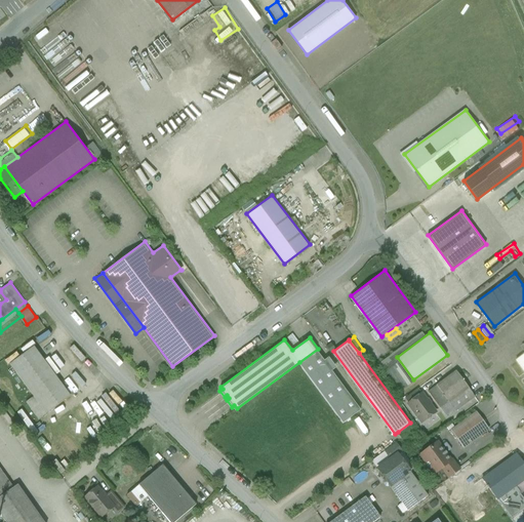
[(70,394),(34,344),(9,361),(33,394),(26,399),(39,416),(70,394)]
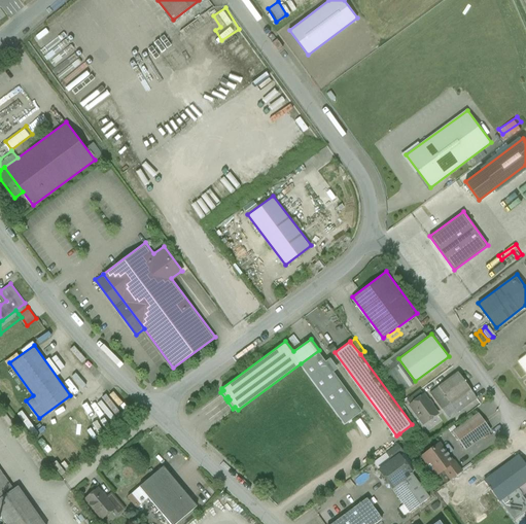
[(364,410),(319,350),(301,363),(346,424),(364,410)]
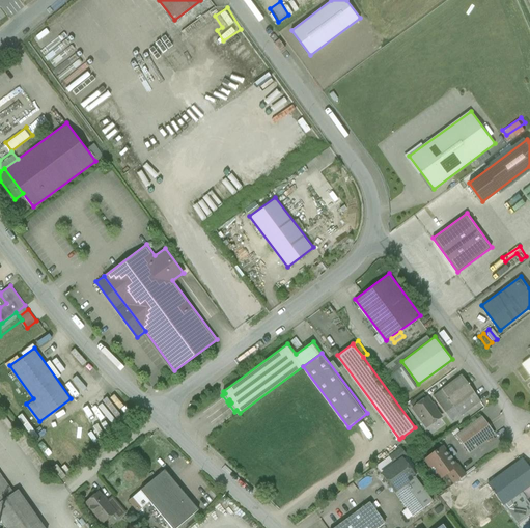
[(62,354),(57,359),(73,374),(78,370),(62,354)]
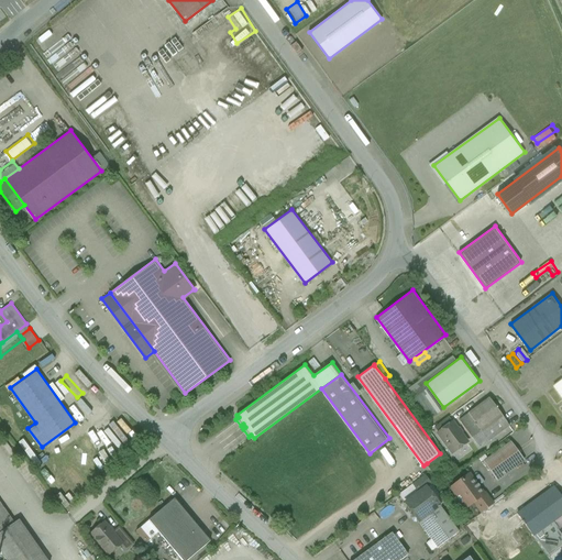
[(489,395),(469,412),(482,429),(503,414),(489,395)]
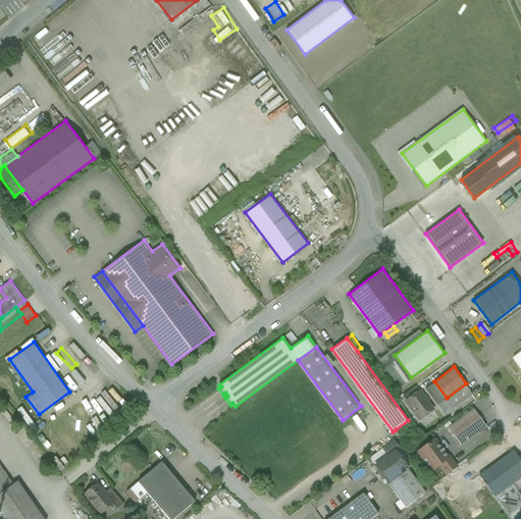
[(447,398),(434,381),(426,387),(438,404),(447,398)]
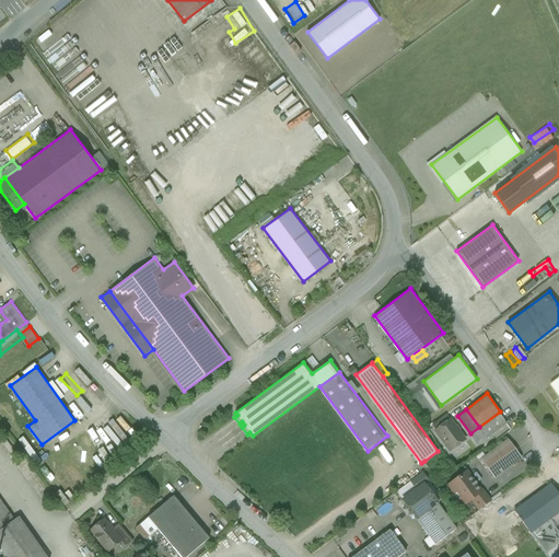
[(500,412),(479,427),(486,437),(497,429),(508,421),(500,412)]
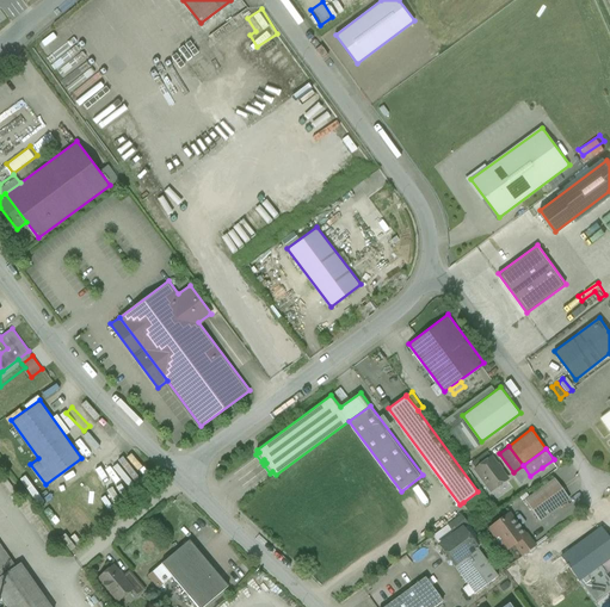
[(507,477),(492,456),(482,462),(484,463),(476,468),(492,489),(507,477)]
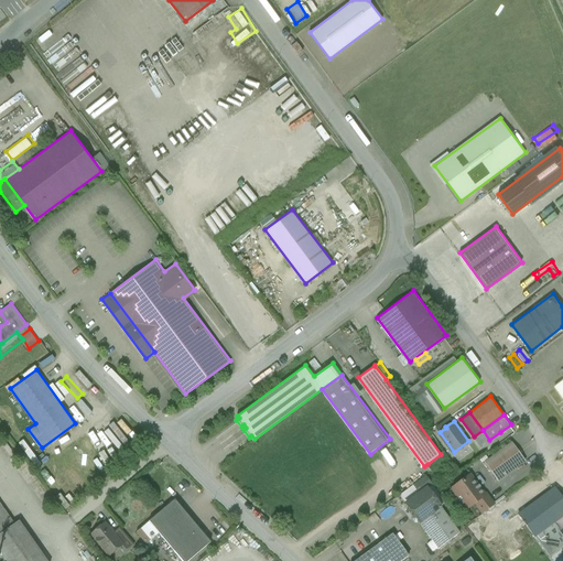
[(482,446),(489,440),(483,430),(474,437),(482,446)]
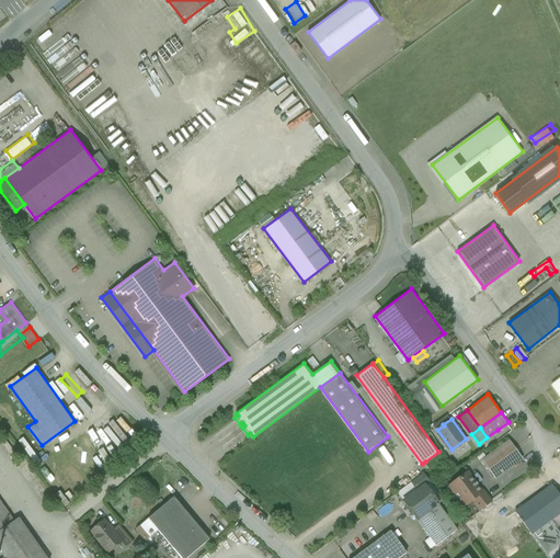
[(498,430),(487,437),(491,443),(501,435),(498,430)]
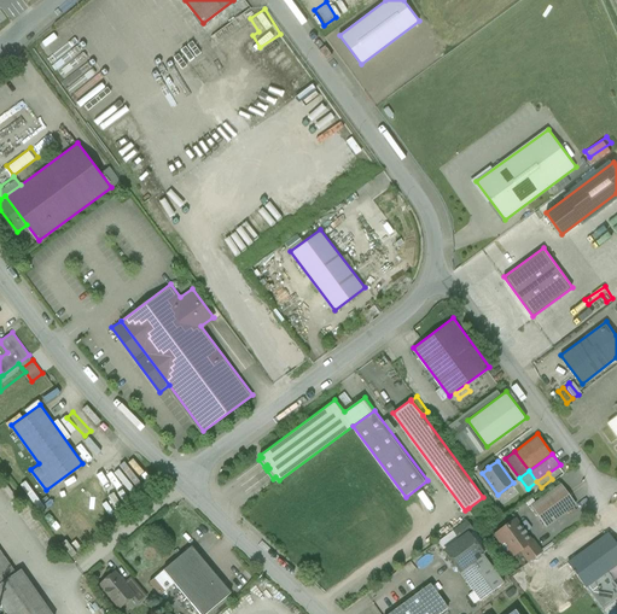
[(562,483),(533,504),(546,524),(576,502),(571,495),(572,495),(572,492),(570,489),(568,489),(566,489),(562,483)]
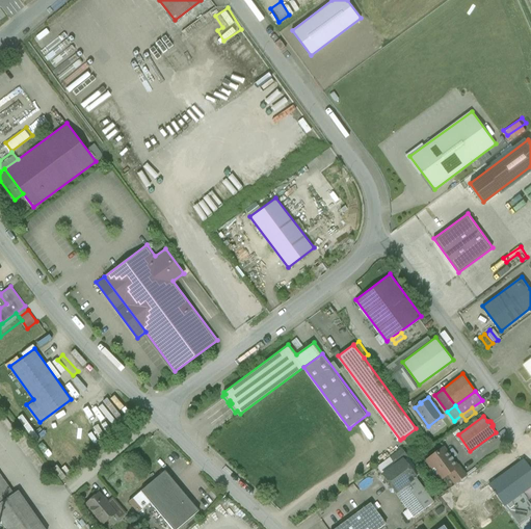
[(65,424),(60,426),(68,447),(73,446),(65,424)]
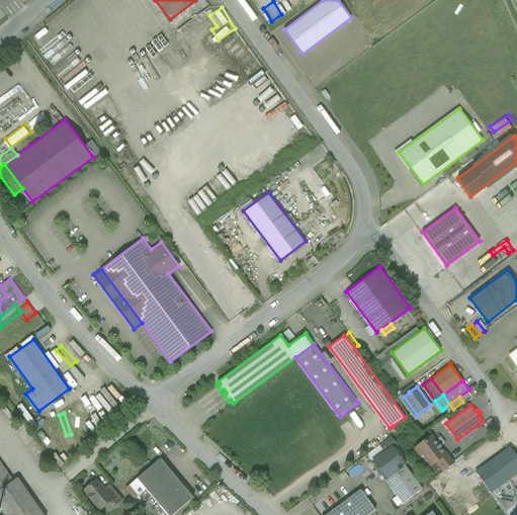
[(405,417),(393,426),(397,431),(408,422),(405,417)]
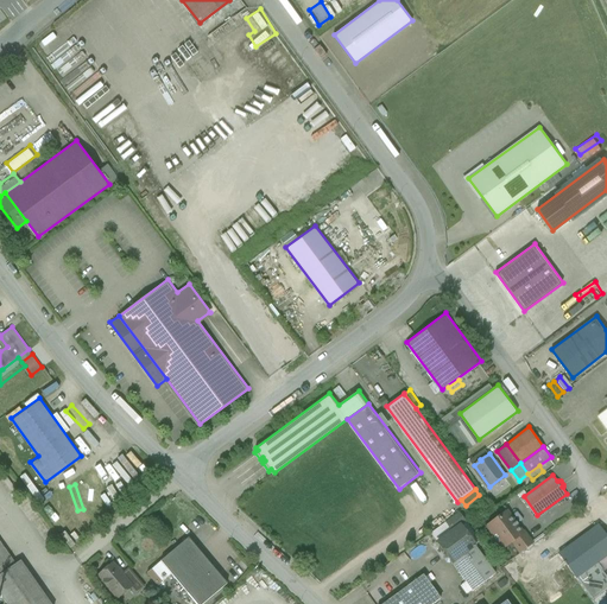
[(460,509),(447,520),(454,529),(461,523),(461,525),(467,520),(460,509)]
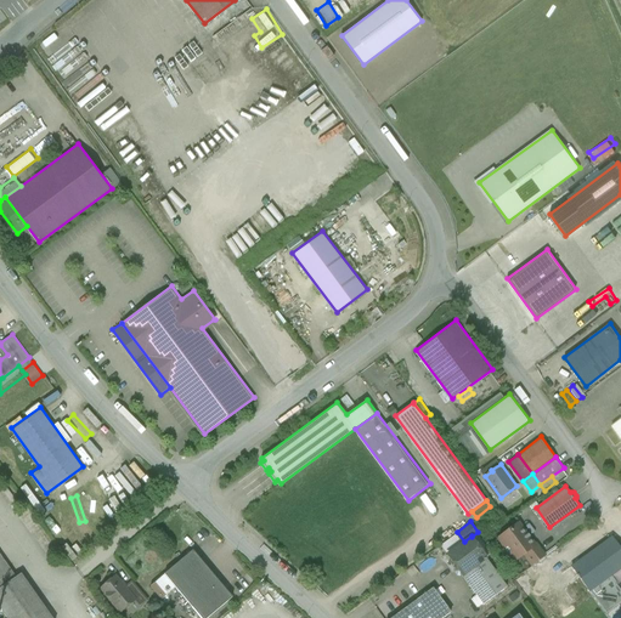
[(519,521),(500,536),(506,545),(509,550),(515,559),(524,551),(535,543),(519,521)]
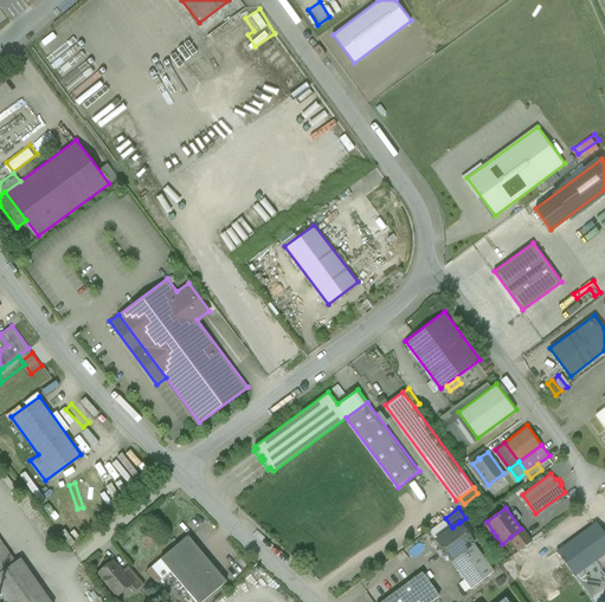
[(437,538),(452,528),(445,518),(430,529),(437,538)]
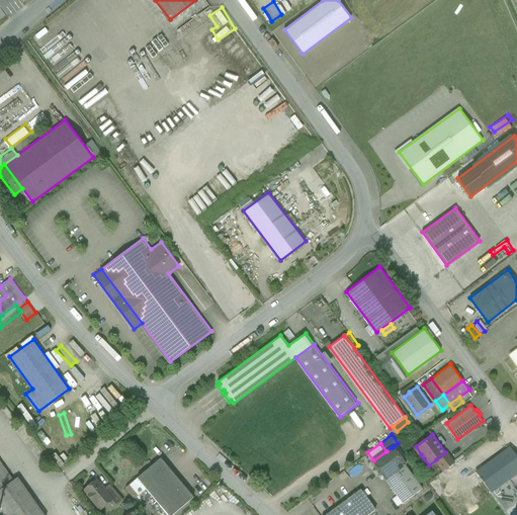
[(398,443),(393,447),(393,446),(386,451),(373,460),(385,477),(405,462),(409,458),(398,443)]
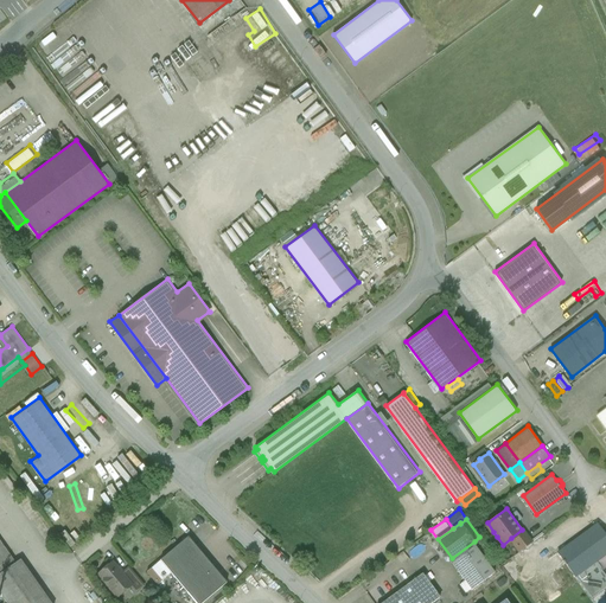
[(598,523),(559,551),(575,573),(605,551),(605,532),(603,527),(598,523)]
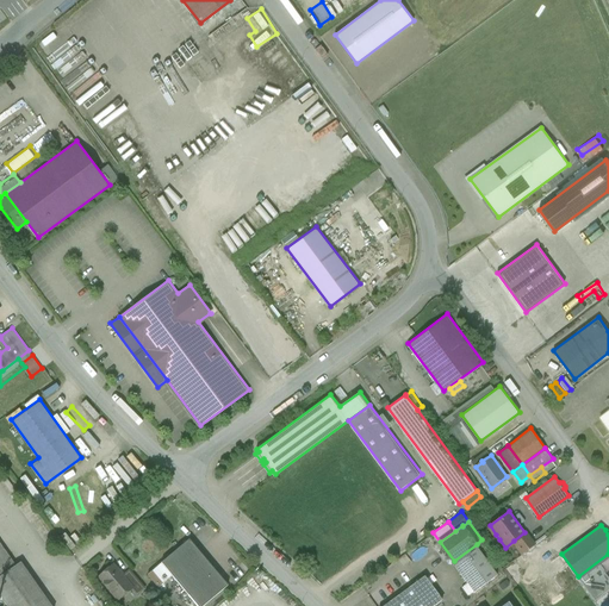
[(524,532),(514,541),(522,553),(535,543),(527,531),(524,532)]
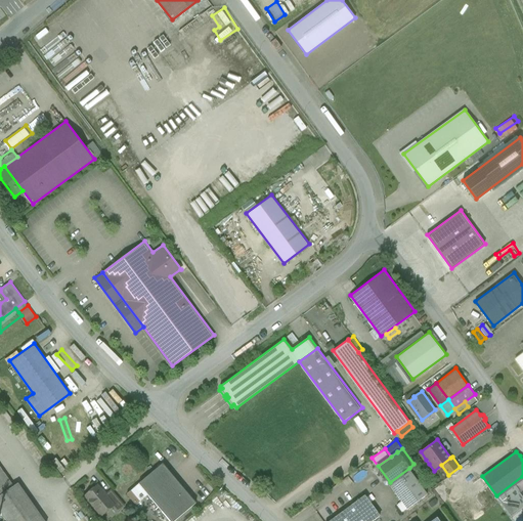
[(0,473),(9,487),(16,483),(0,460),(0,473)]
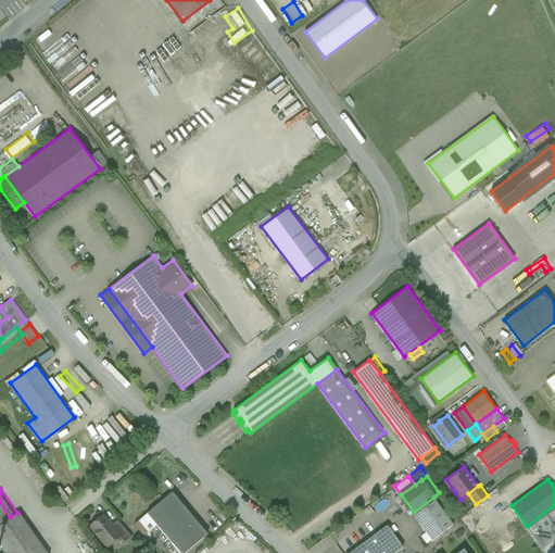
[(452,488),(445,493),(449,498),(455,492),(452,488)]
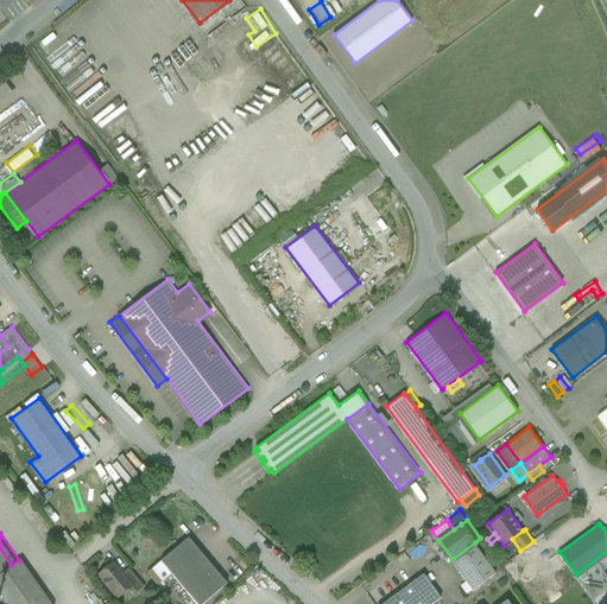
[(189,535),(162,559),(147,571),(158,584),(172,572),(198,603),(200,603),(228,582),(189,535)]
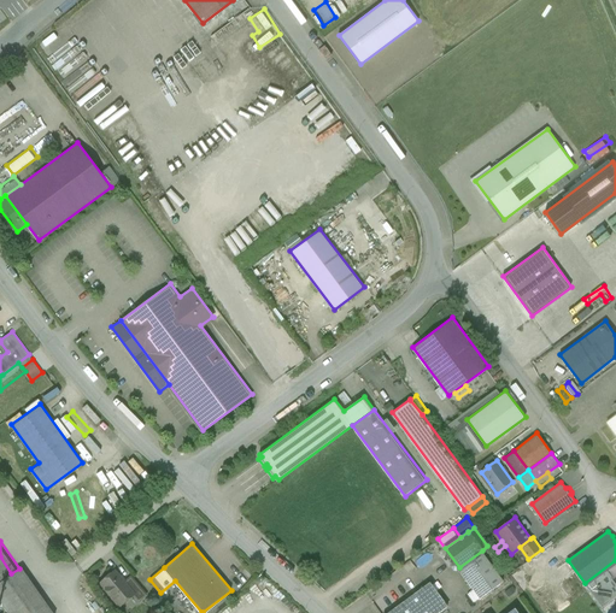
[(482,550),(459,567),(480,597),(504,579),(482,550)]
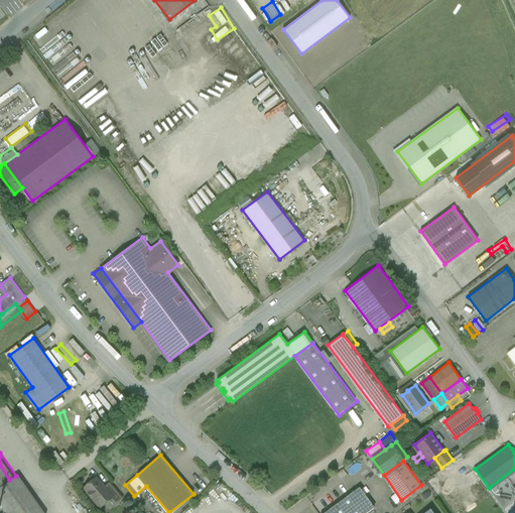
[(0,486),(9,480),(0,466),(0,486)]
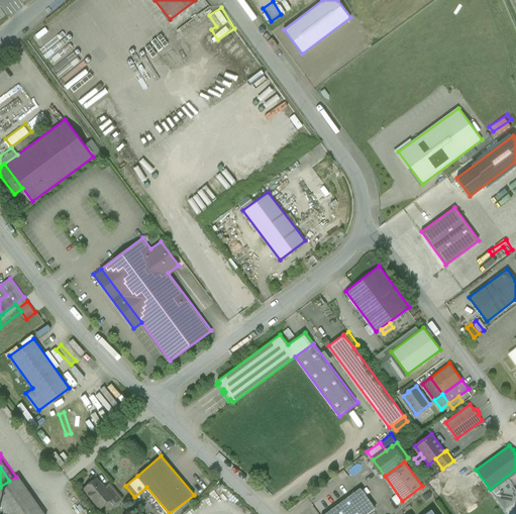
[(44,513),(18,476),(16,477),(9,481),(0,487),(0,502),(3,507),(8,513),(44,513)]
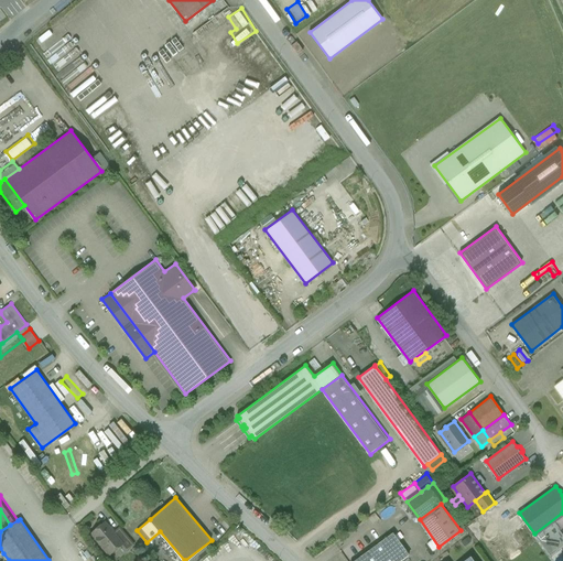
[(114,531),(105,520),(99,525),(100,526),(94,530),(94,533),(97,538),(97,539),(100,543),(103,543),(108,550),(111,548),(116,548),(122,542),(114,531)]
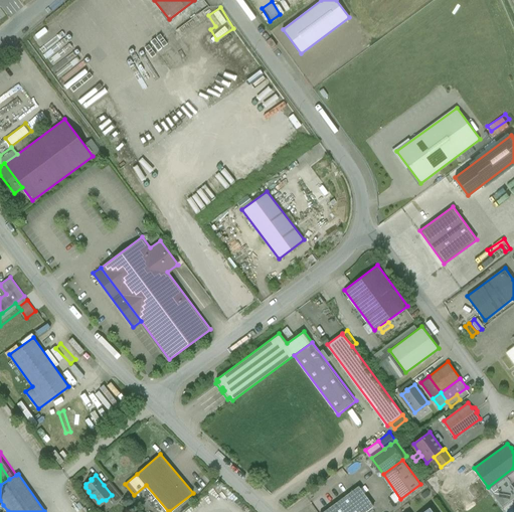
[(123,495),(110,480),(104,485),(112,495),(116,501),(123,495)]
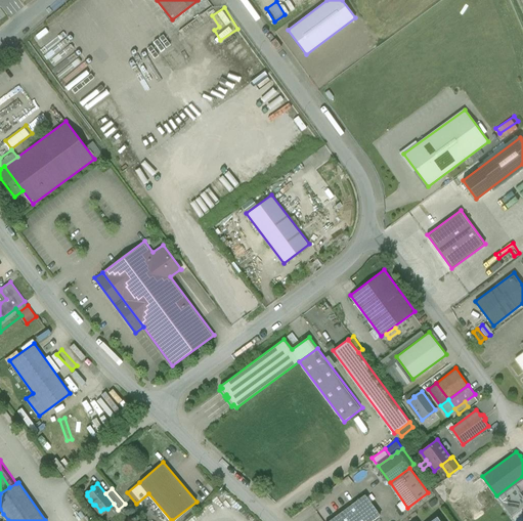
[(365,493),(327,520),(371,520),(380,514),(365,493)]
